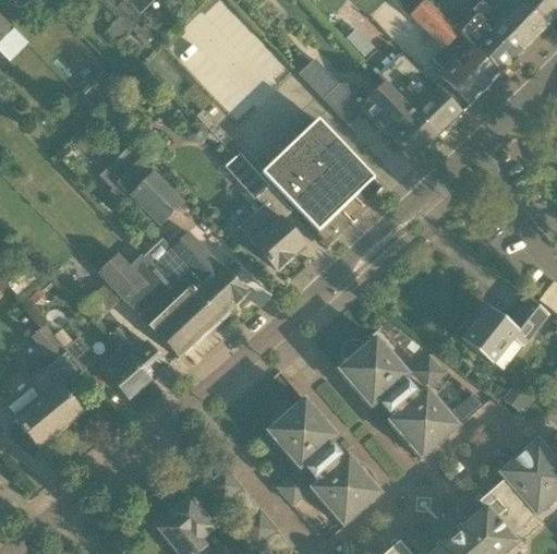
[(123,0),(116,8),(131,23),(141,13),(128,0),(123,0)]
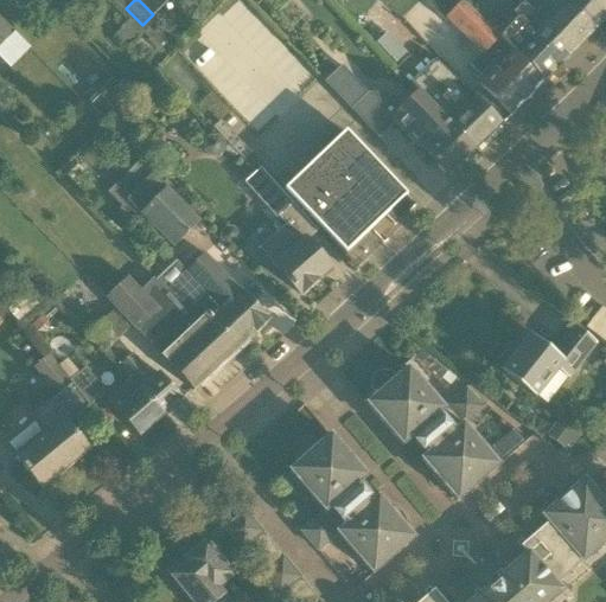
[(496,30),(466,0),(428,0),(447,18),(450,14),(452,17),(452,15),(486,50),(471,64),(486,79),(482,84),(509,114),(546,78),(506,39),(496,30)]
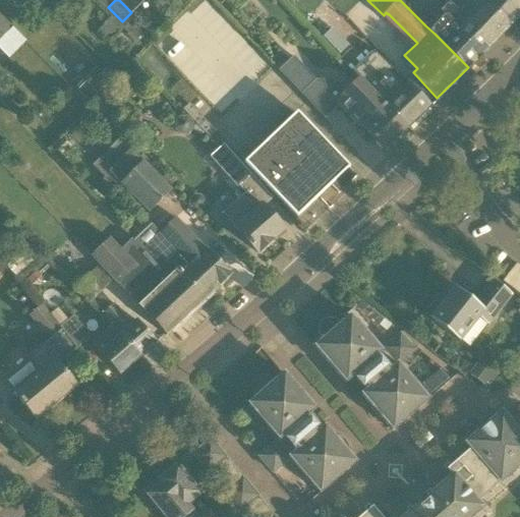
[(479,0),(476,4),(471,0),(451,0),(449,2),(492,43),(512,21),(490,0),(479,0)]
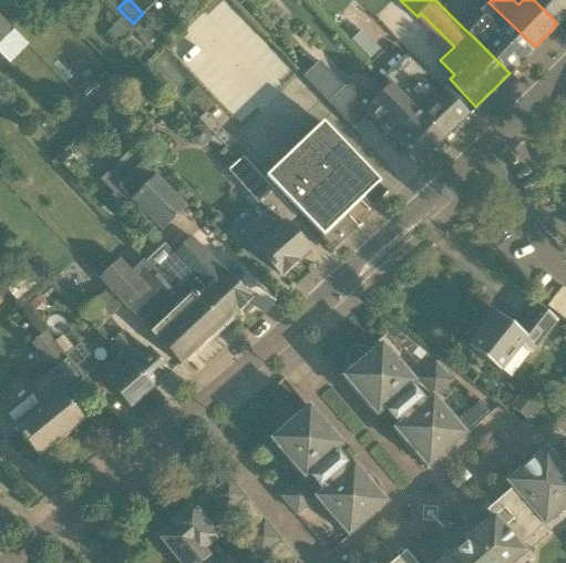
[(534,0),(557,23),(565,13),(565,0),(534,0)]
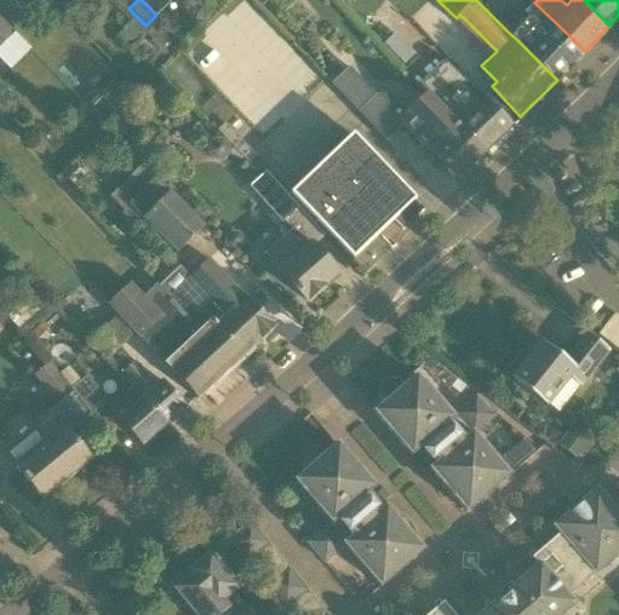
[(585,51),(534,3),(506,30),(517,40),(557,80),(585,51)]
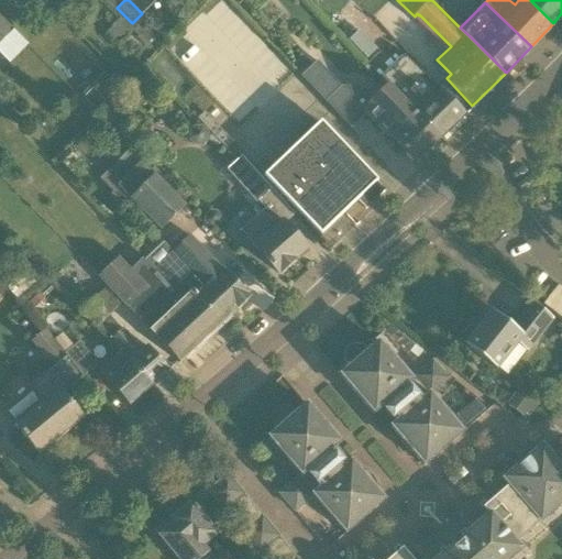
[(0,37),(12,25),(0,12),(0,37)]
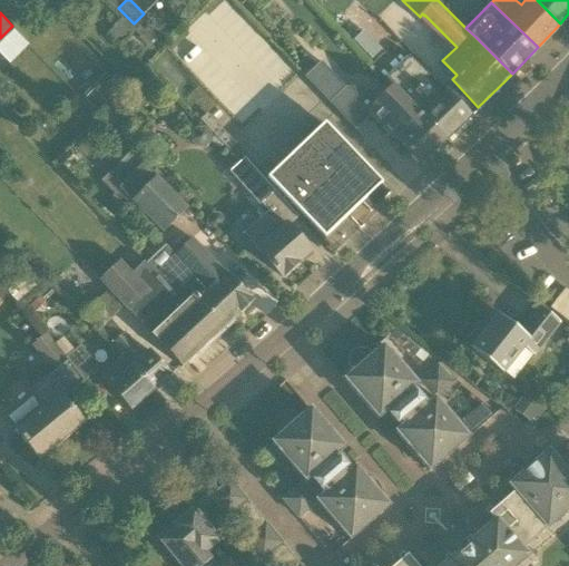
[(123,16),(107,30),(121,44),(136,29),(123,16)]
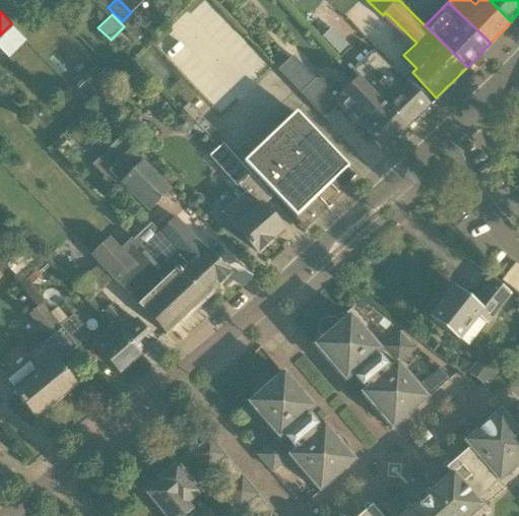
[(11,23),(0,35),(0,46),(9,56),(26,39),(11,23)]
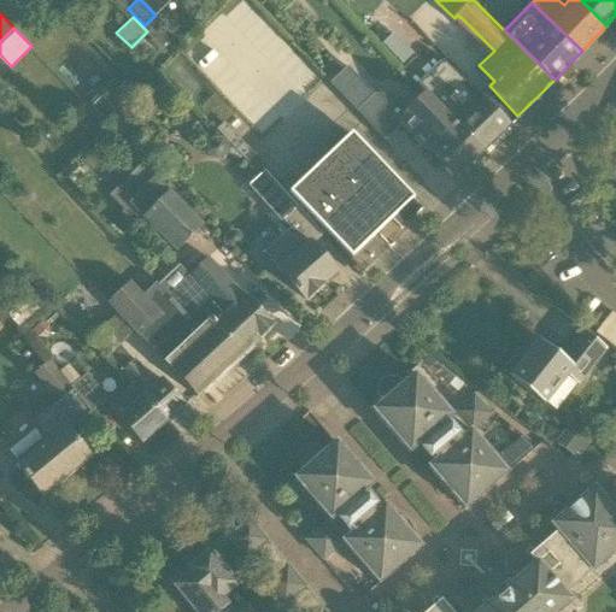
[(404,39),(392,49),(403,62),(415,51),(404,39)]
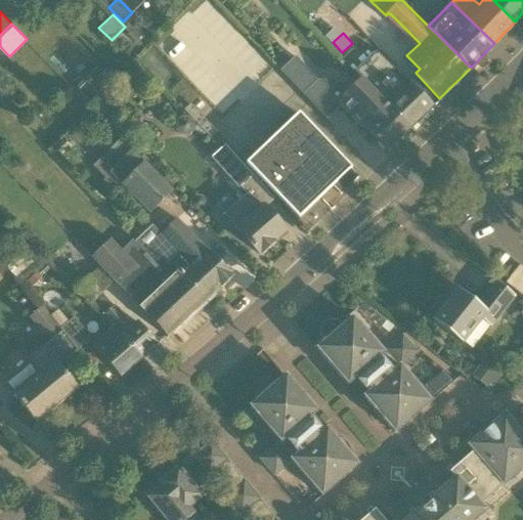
[(407,85),(397,74),(393,70),(395,68),(377,48),(355,69),(362,77),(410,127),(411,126),(433,105),(411,81),(407,85)]
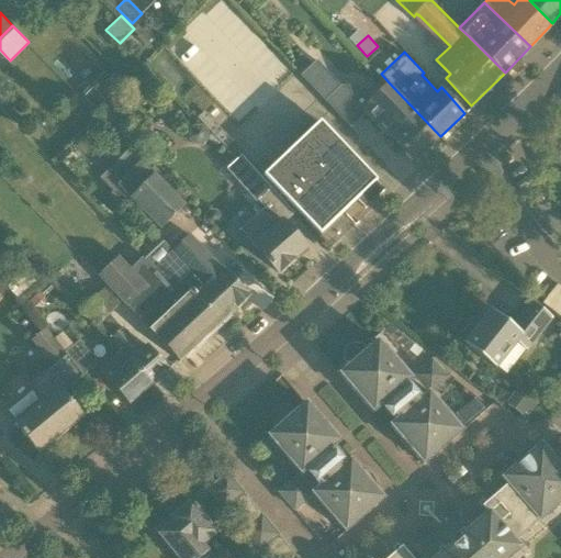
[(325,98),(340,84),(316,57),(301,73),(325,98)]
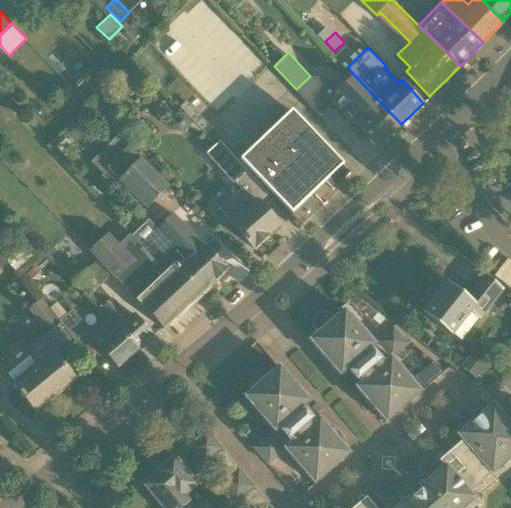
[(357,123),(379,145),(401,124),(354,75),(344,84),(338,90),(332,84),(321,94),(330,104),(335,99),(358,123),(357,123)]
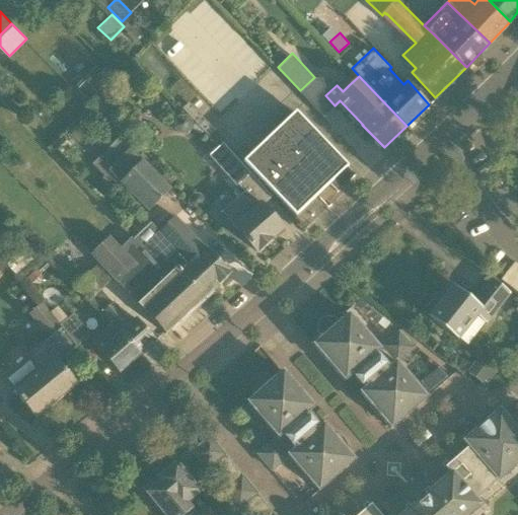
[(100,96),(93,102),(102,114),(109,107),(100,96)]
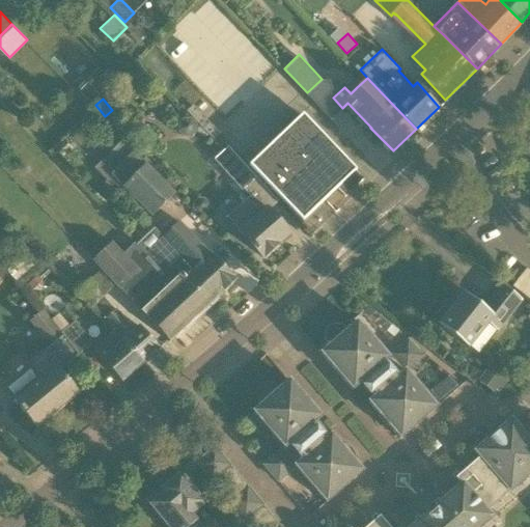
[(363,176),(303,114),(250,164),(303,218),(336,187),(344,195),(363,176)]
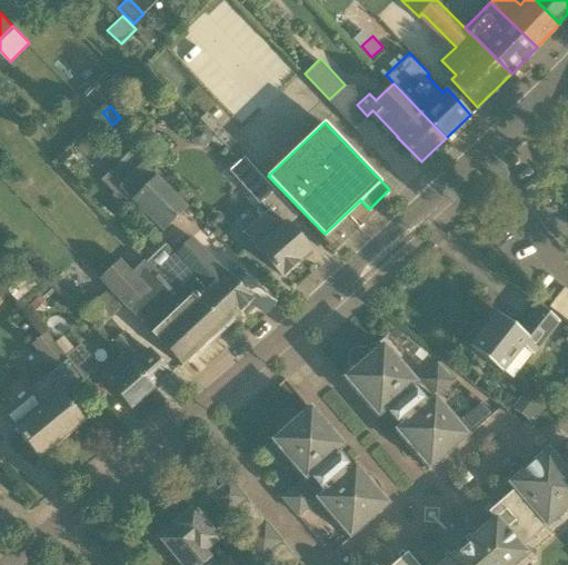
[(198,124),(191,129),(192,138),(197,144),(206,144),(211,138),(212,129),(207,125),(207,124),(198,124)]
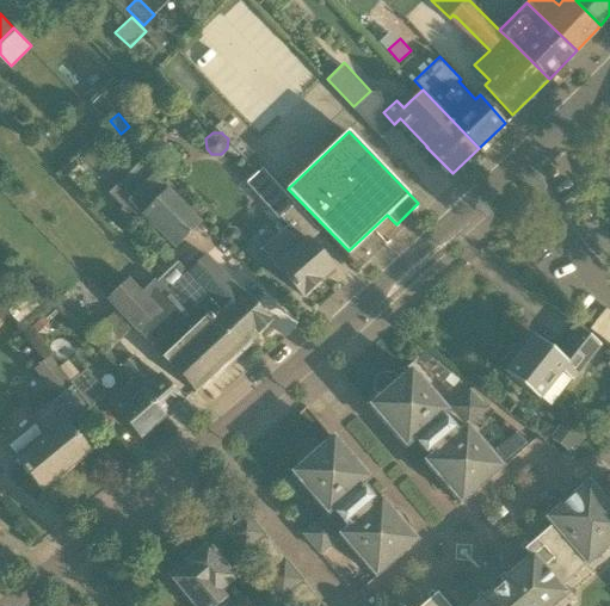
[(263,166),(246,180),(278,217),(281,216),(288,224),(291,228),(270,246),(270,247),(281,260),(277,263),(276,265),(296,286),(297,285),(305,294),(322,277),(320,273),(331,263),(309,239),(310,237),(320,229),(295,203),(263,166)]
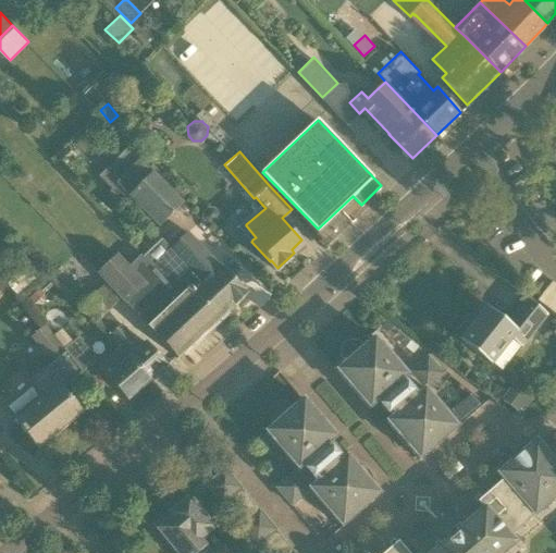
[(160,224),(185,201),(141,156),(118,180),(160,224)]
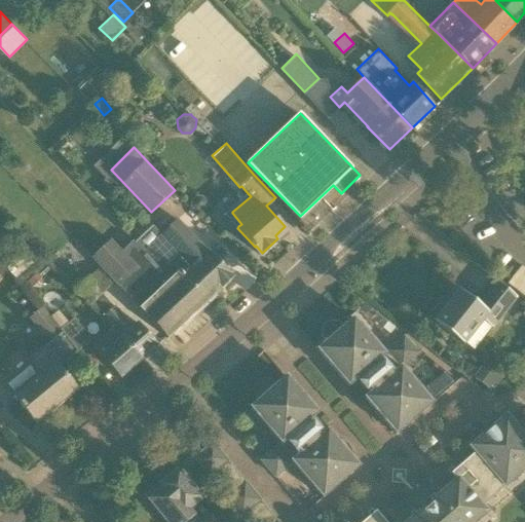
[(192,198),(191,204),(195,210),(203,210),(208,206),(208,199),(204,195),(197,194),(192,198)]
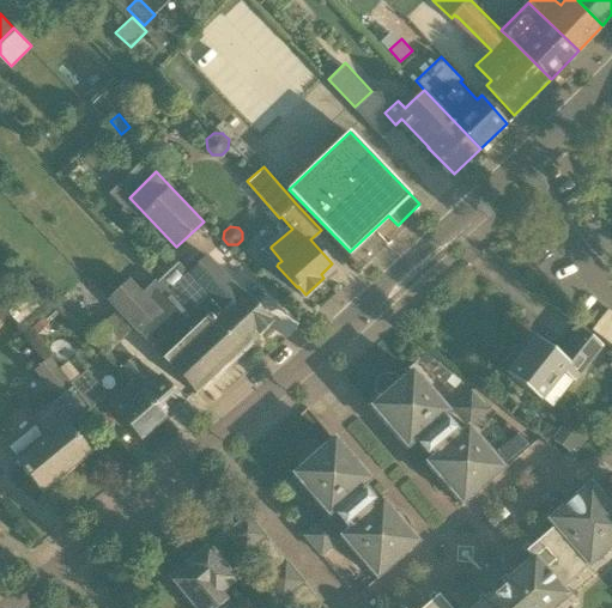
[(210,255),(186,278),(247,344),(272,320),(244,291),(243,292),(210,255)]
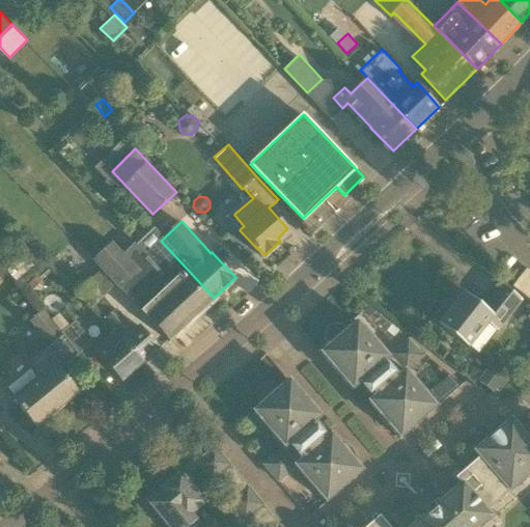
[(94,257),(170,339),(214,298),(161,241),(150,229),(150,231),(146,231),(124,252),(113,240),(94,257)]
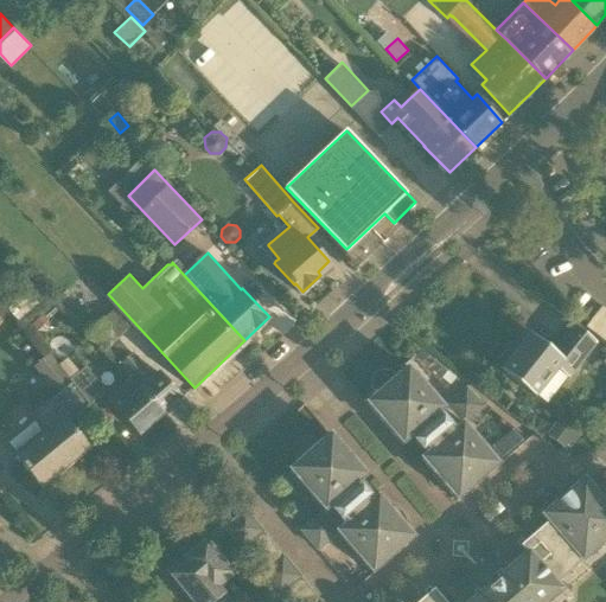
[(605,305),(604,303),(589,320),(587,324),(605,338),(605,305)]
